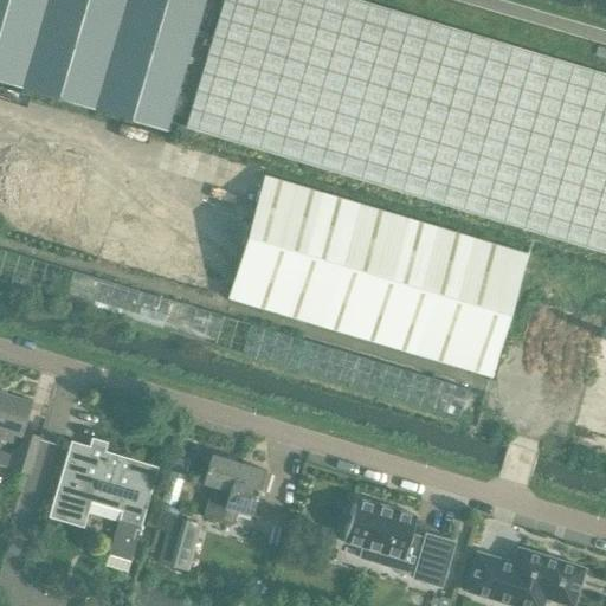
[(0,0),(0,81),(167,130),(205,0),(0,0)]
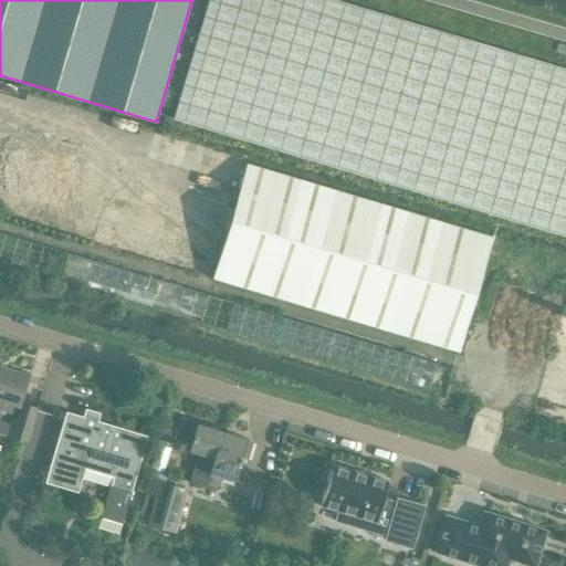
[(210,0),(177,117),(565,236),(565,70),(338,0),(210,0)]
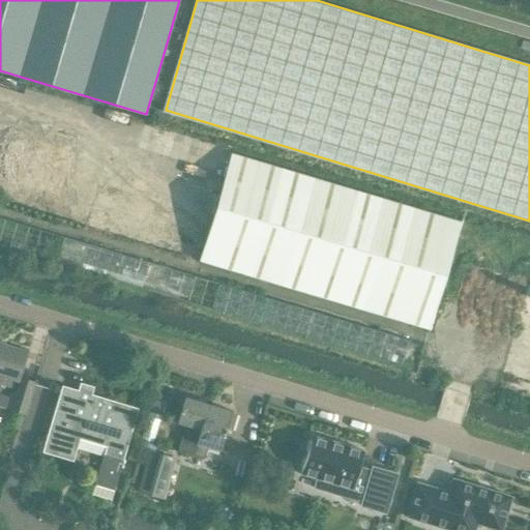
[(428,330),(460,223),(231,154),(199,261),(428,330)]
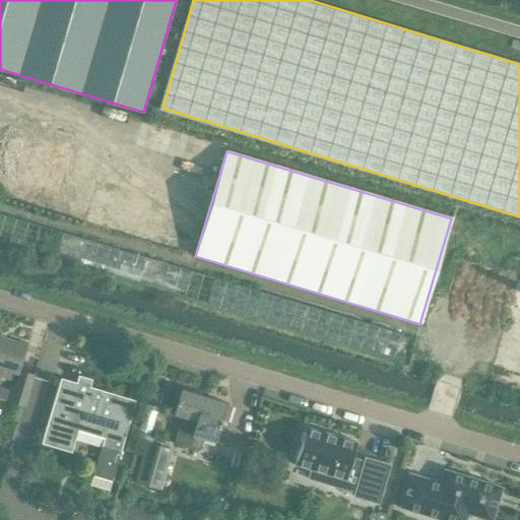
[(191,256),(203,215),(94,184),(83,222),(191,256)]
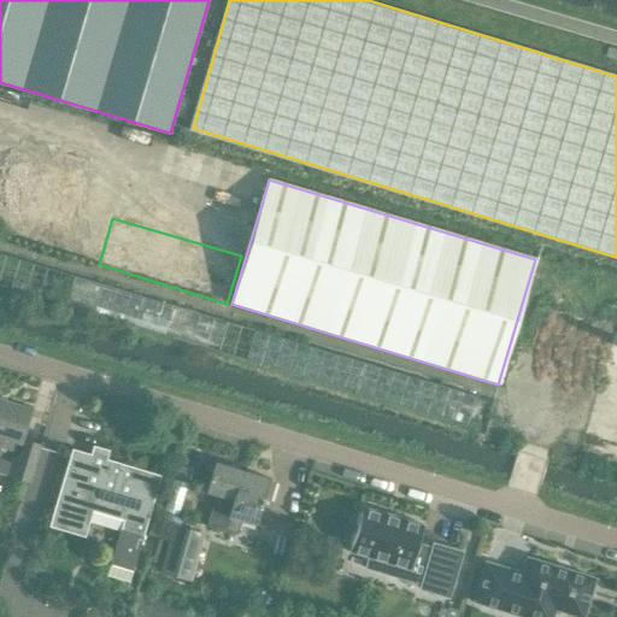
[(476,397),(0,254),(0,286),(468,425),(468,424),(476,397)]
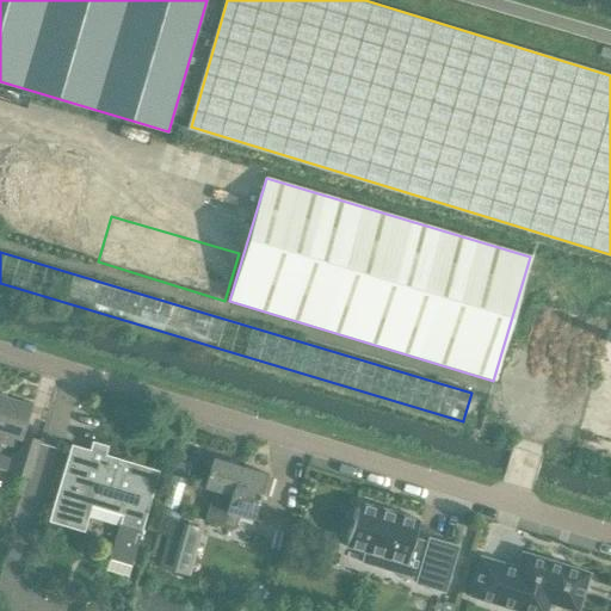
[(28,476),(38,440),(23,436),(32,407),(0,396),(0,443),(12,446),(14,439),(20,442),(18,450),(13,449),(6,470),(28,476)]
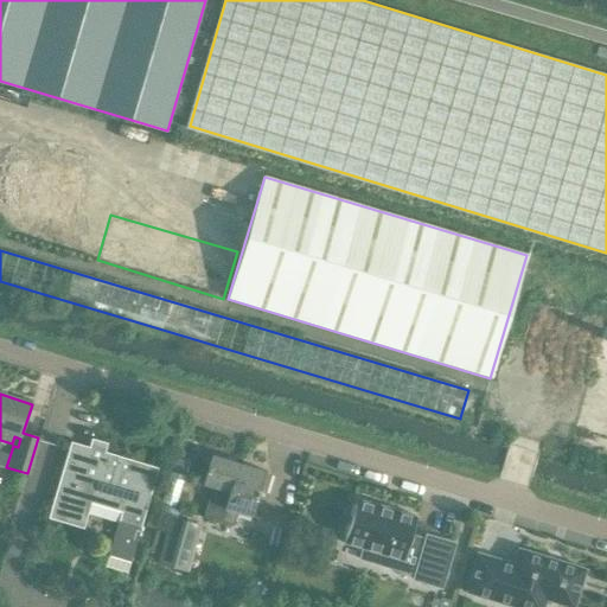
[(71,443),(51,511),(84,522),(89,505),(120,513),(117,522),(108,556),(131,562),(139,529),(157,468),(71,443)]
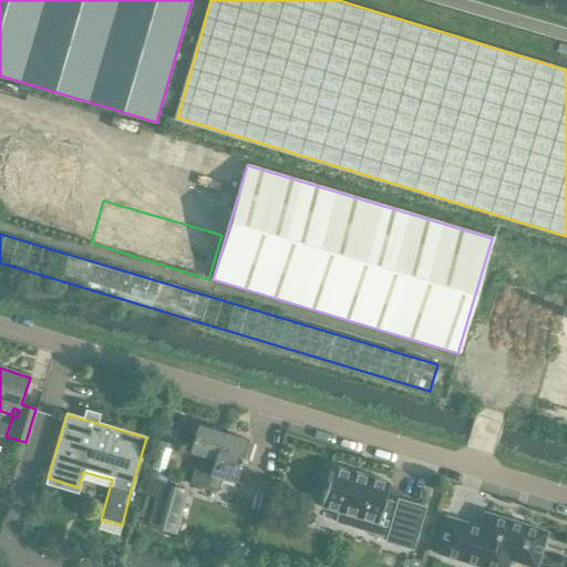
[(205,488),(222,433),(197,426),(188,453),(203,457),(199,468),(194,466),(189,483),(205,488)]
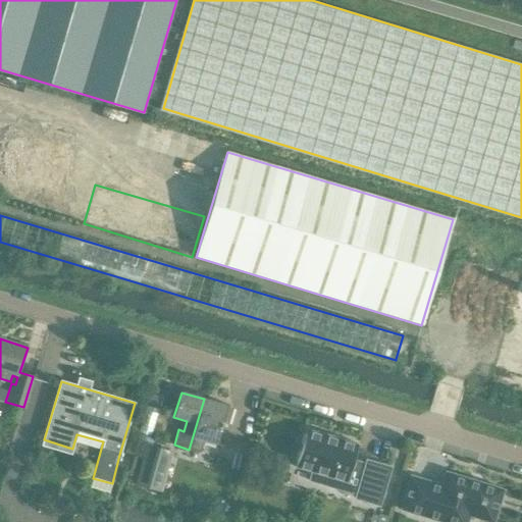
[(145,417),(156,421),(162,400),(150,397),(145,417)]
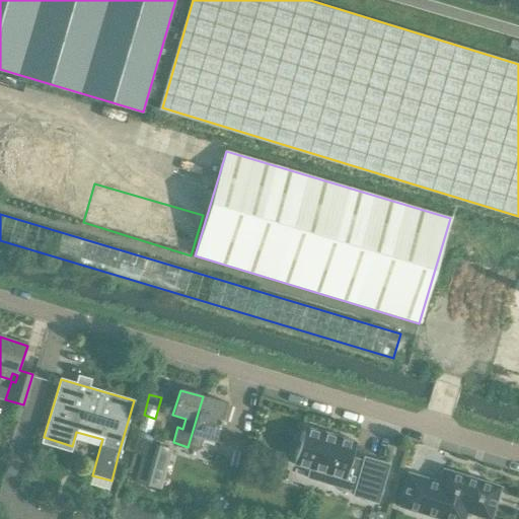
[(203,396),(188,447),(199,450),(202,439),(215,442),(221,421),(226,422),(230,409),(225,406),(226,403),(203,396)]
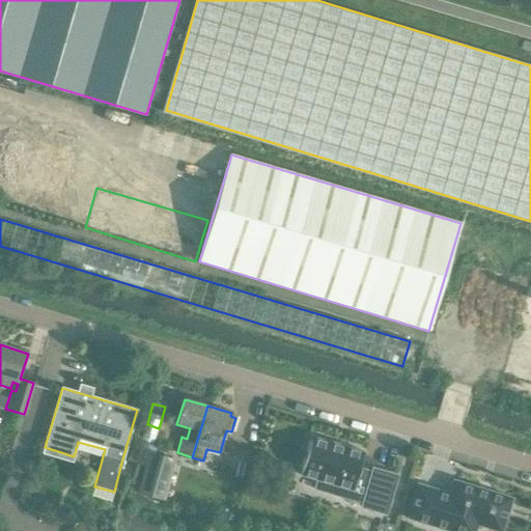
[(363,454),(364,453),(362,452),(362,453),(341,447),(342,446),(331,443),(331,444),(311,438),(309,437),(309,439),(299,474),(298,475),(300,475),(315,480),(313,490),(332,495),(335,485),(352,491),(351,491),(353,492),(353,490),(354,485),(366,490),(361,507),(385,514),(396,476),(371,469),(370,473),(359,469),(363,454)]
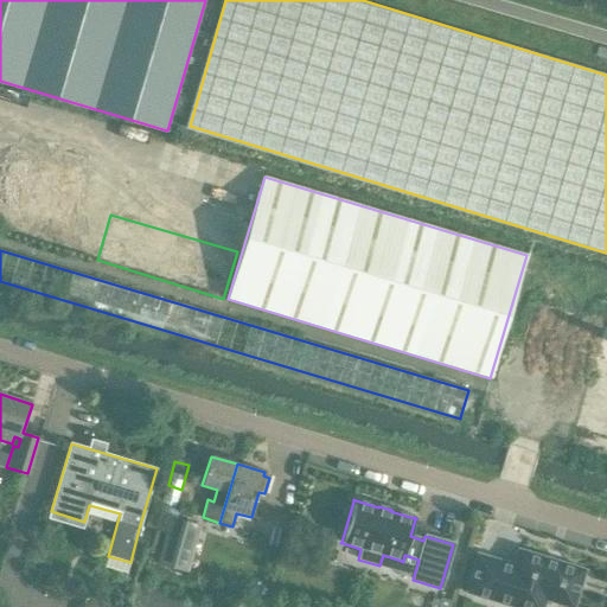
[(200,525),(171,517),(158,564),(187,573),(200,525)]
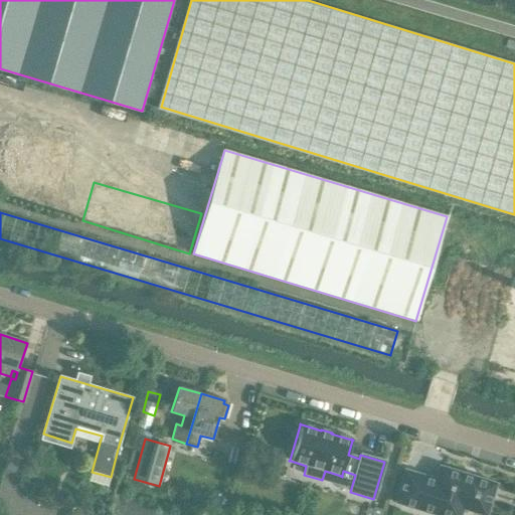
[(435,479),(404,470),(394,503),(434,514),(459,514),(462,509),(480,514),(485,514),(495,484),(439,466),(435,479)]
